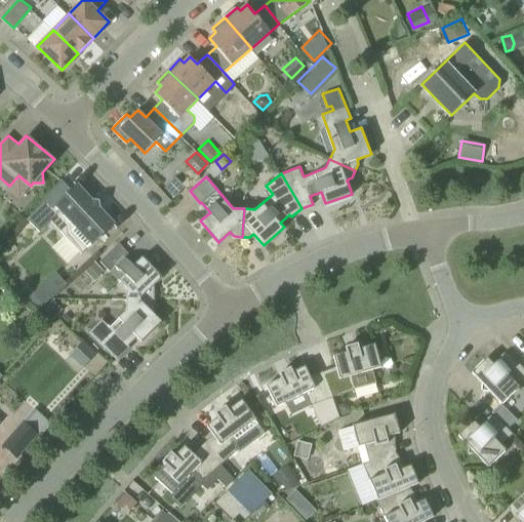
[(78,184),(55,205),(59,209),(50,217),(82,251),(91,242),(92,243),(115,223),(112,219),(115,216),(107,207),(104,210),(101,208),(101,206),(91,198),(78,184)]
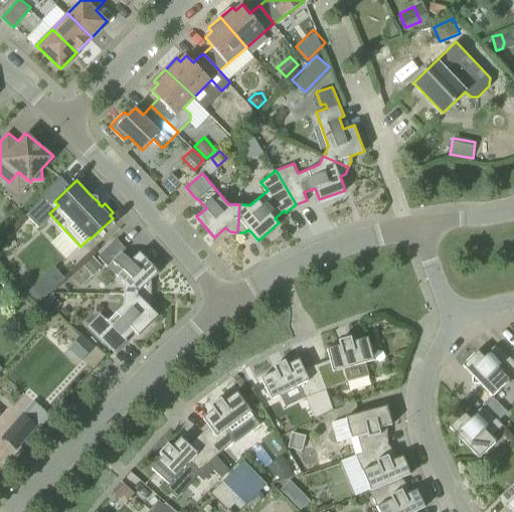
[(118,237),(103,251),(99,256),(108,265),(125,282),(125,293),(152,293),(152,285),(149,282),(159,271),(140,251),(131,260),(123,251),(127,247),(118,237)]
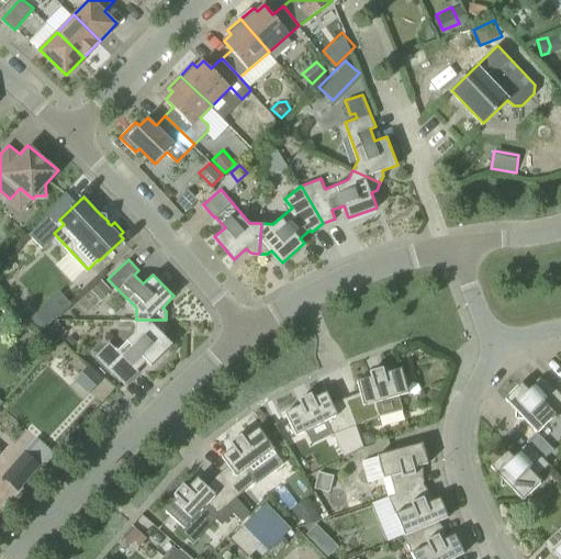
[(101,279),(92,288),(101,298),(111,290),(101,279)]
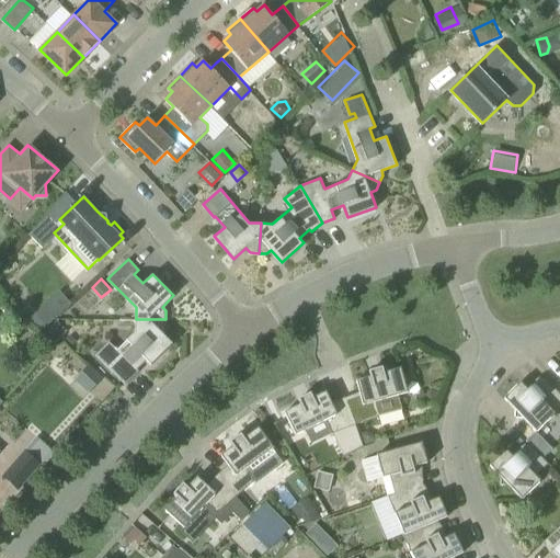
[(54,317),(43,306),(32,316),(43,328),(54,317)]
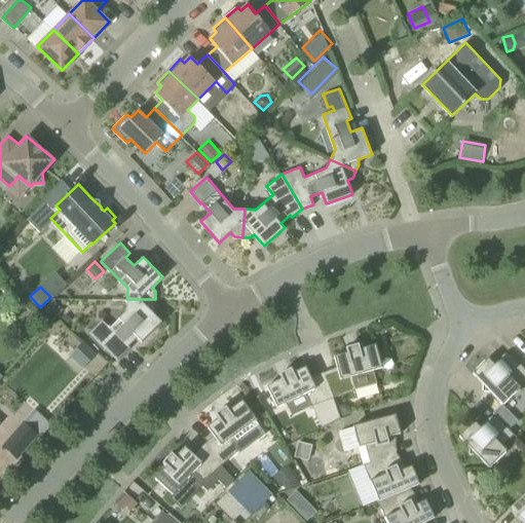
[(53,299),(44,309),(54,320),(64,309),(53,299)]
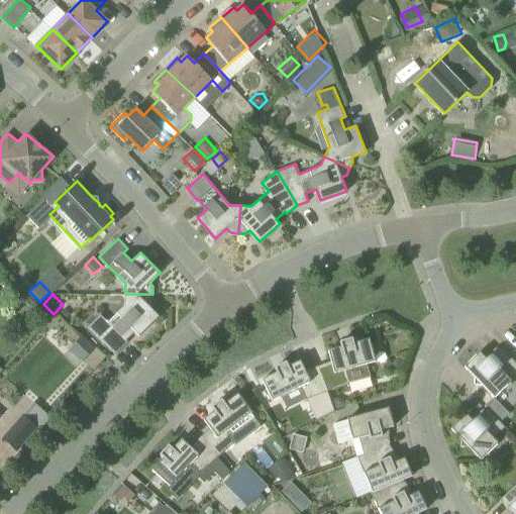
[(102,313),(89,325),(116,353),(128,341),(127,339),(135,330),(139,335),(160,316),(148,305),(152,302),(152,294),(125,294),(125,304),(109,321),(102,313)]
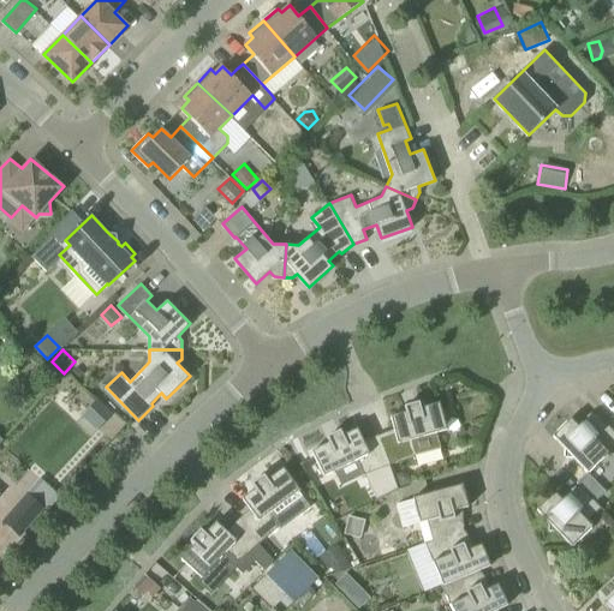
[(394,427),(379,433),(391,463),(418,453),(441,447),(437,431),(447,429),(440,401),(421,407),(419,402),(405,406),(406,411),(391,415),(394,427)]
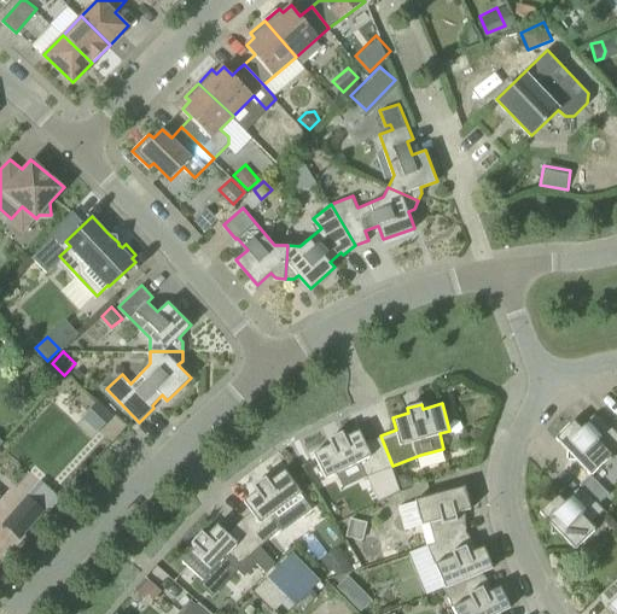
[(93,404),(82,413),(97,430),(106,421),(93,404)]
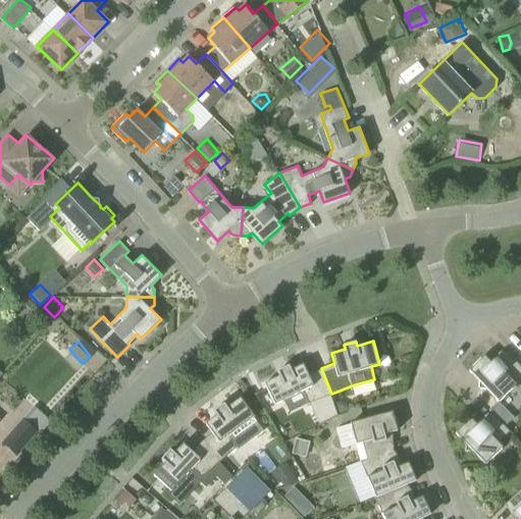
[(500,400),(520,378),(520,364),(506,348),(491,361),(484,355),(469,369),(479,379),(480,386),(486,386),(500,400)]
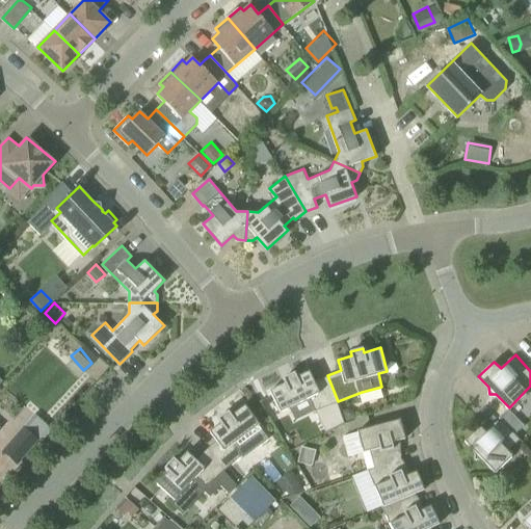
[(338,401),(327,375),(315,380),(310,370),(297,376),(295,372),(284,378),(285,381),(270,389),(281,411),(310,397),(316,410),(325,429),(345,420),(338,401)]
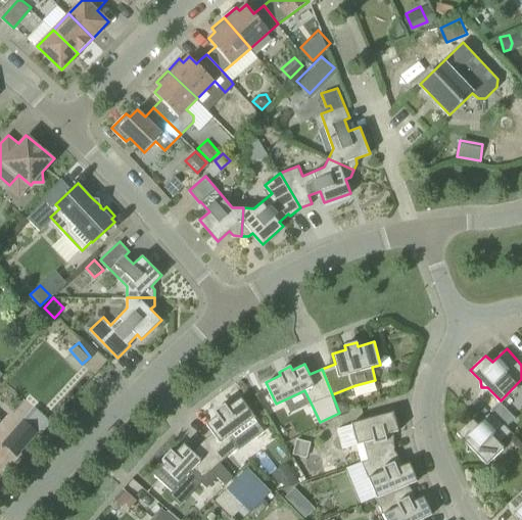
[(255,416),(241,397),(228,407),(226,404),(215,412),(218,415),(206,423),(212,432),(202,441),(221,462),(238,446),(230,435),(239,428),(249,441),(264,430),(254,417),(255,416)]
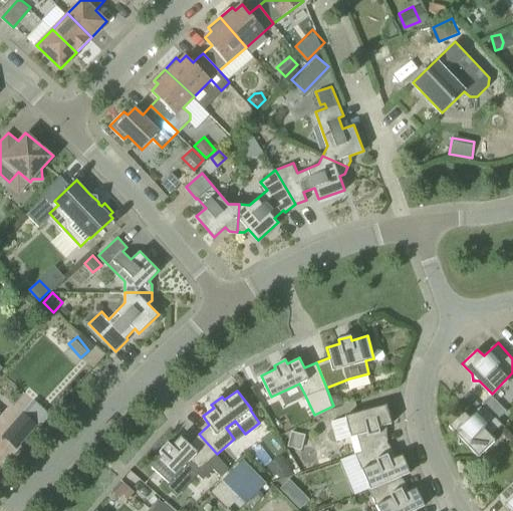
[(336,394),(330,396),(333,406),(344,403),(342,397),(336,394)]
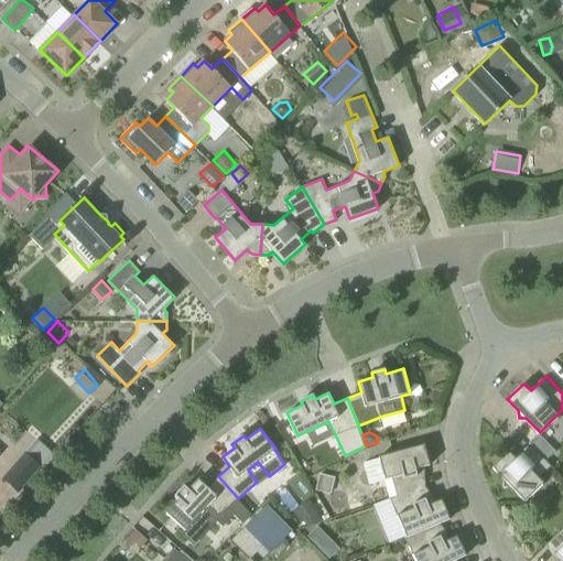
[(3,477),(19,491),(41,465),(43,467),(56,452),(39,437),(3,477)]
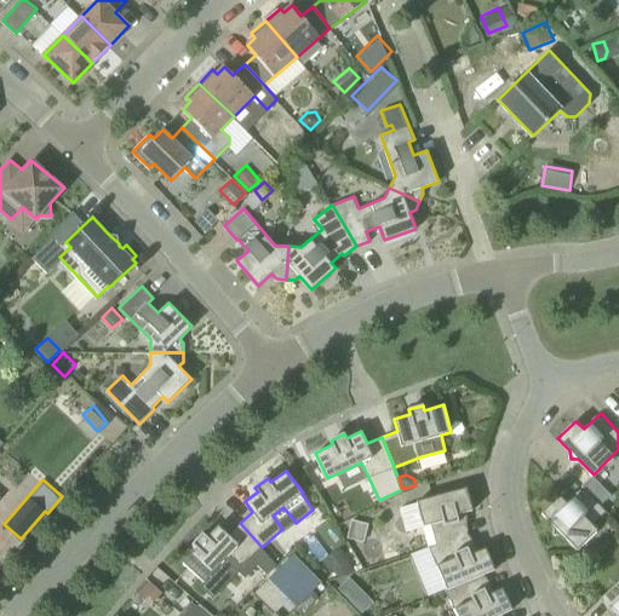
[(417,502),(401,507),(403,518),(407,529),(424,525),(433,523),(437,542),(468,533),(465,525),(462,513),(462,512),(473,510),(469,495),(466,487),(453,490),(450,491),(443,489),(442,488),(437,495),(420,500),(417,501),(417,502)]
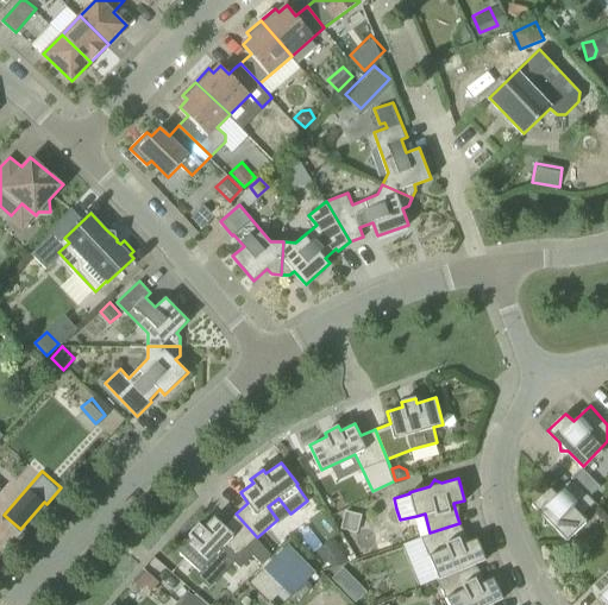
[(566,540),(587,521),(582,515),(596,502),(574,478),(558,493),(550,486),(532,503),(544,516),(544,524),(552,524),(566,540)]
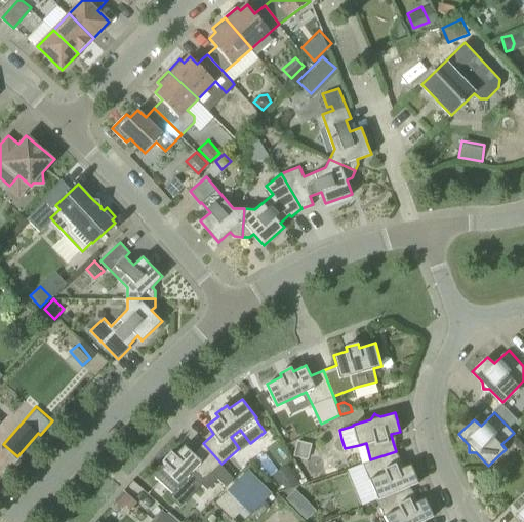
[(294,454),(312,459),(316,444),(298,439),(294,454)]
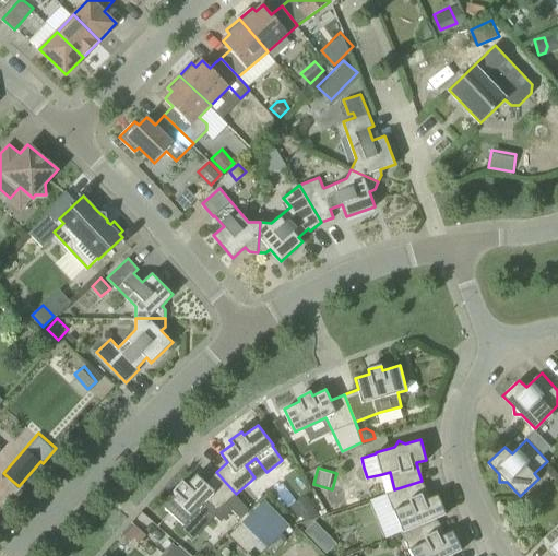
[(177,494),(165,507),(181,522),(183,524),(194,512),(203,521),(213,511),(221,520),(234,507),(240,516),(249,508),(236,494),(216,472),(205,482),(197,473),(187,484),(183,482),(175,492),(177,494)]
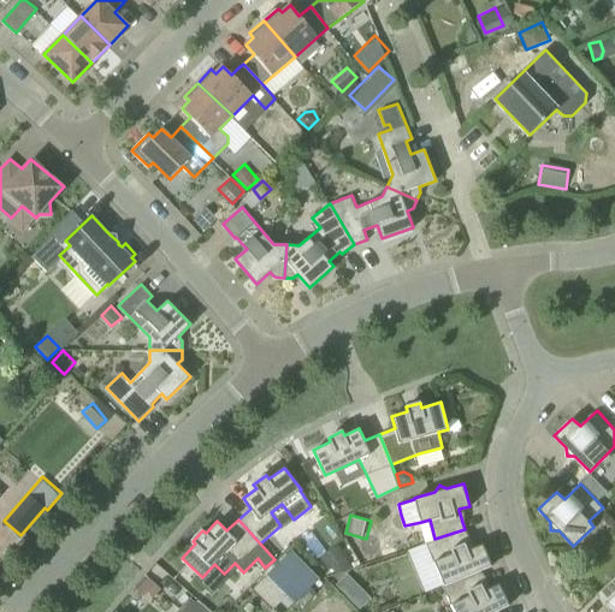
[(433,540),(426,542),(443,583),(442,584),(443,586),(480,570),(491,565),(484,547),(483,544),(472,548),(465,529),(435,539),(433,540)]
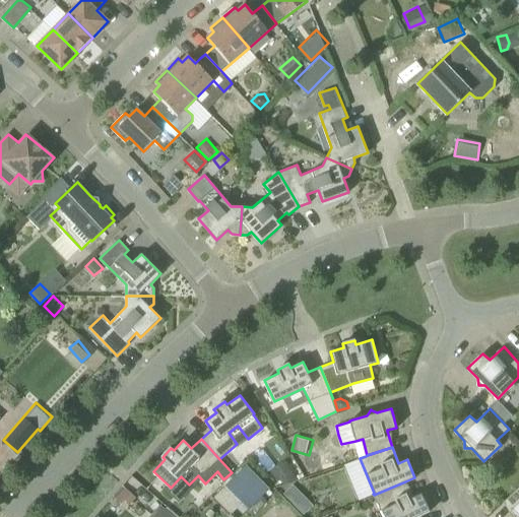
[(332,450),(320,452),(322,467),(334,465),(332,450)]
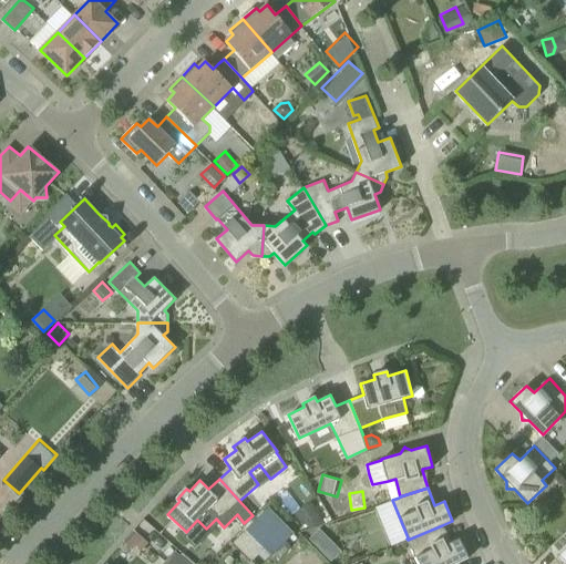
[(320,511),(312,501),(296,513),(304,523),(320,511)]
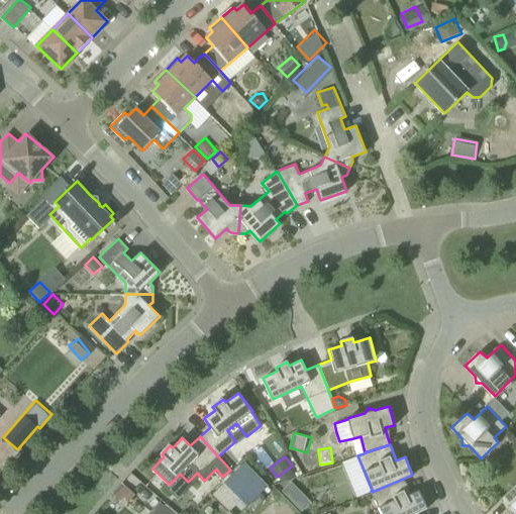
[(260,476),(238,496),(247,505),(269,485),(260,476)]
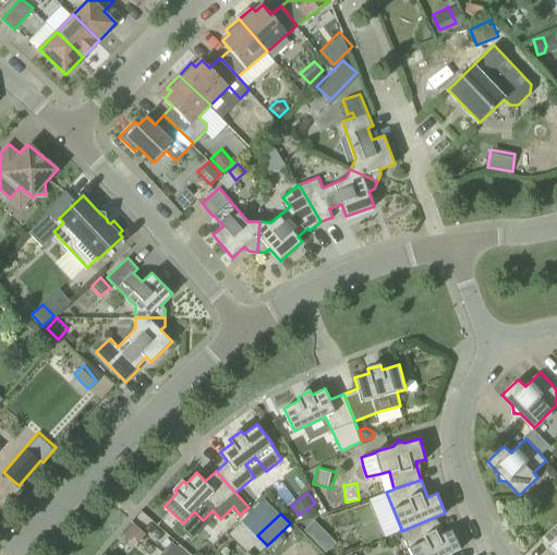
[(447,554),(450,553),(461,549),(451,530),(443,534),(435,517),(401,531),(412,554),(447,554)]
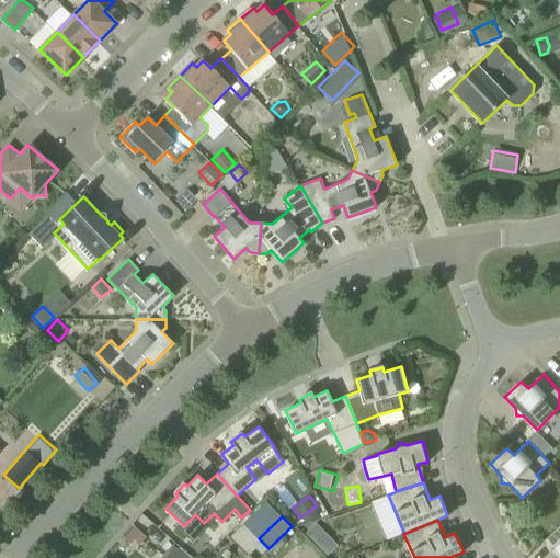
[(315,523),(307,531),(317,541),(327,532),(316,521),(315,523)]
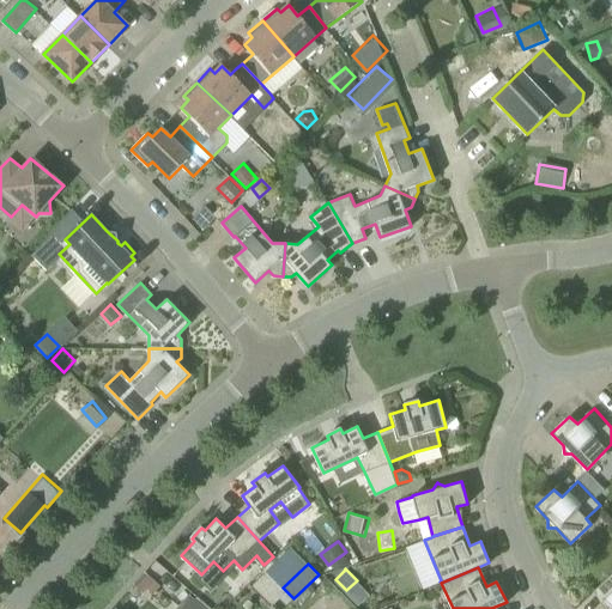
[(147,586),(155,592),(161,585),(146,572),(135,583),(144,590),(147,586)]
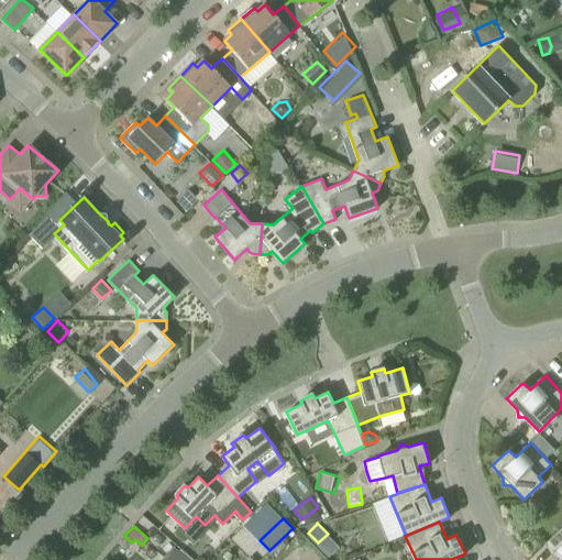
[(561,526),(546,542),(560,558),(557,559),(561,559),(561,526)]
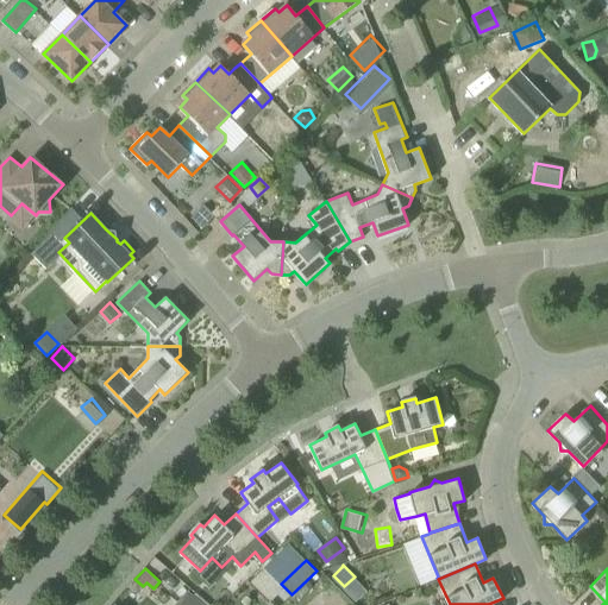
[(308,579),(296,590),(302,596),(313,585),(308,579)]
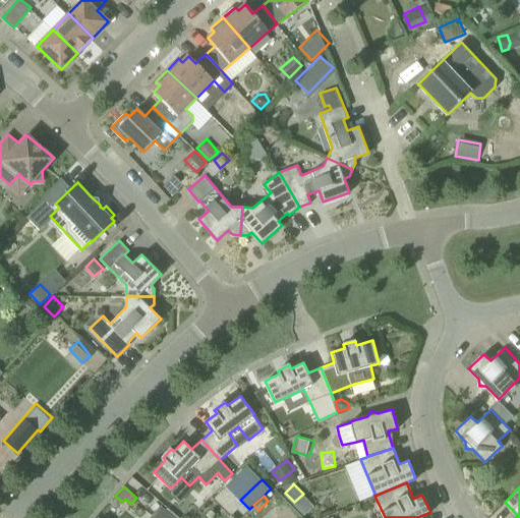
[(176,517),(161,505),(150,517),(151,517),(176,517)]
